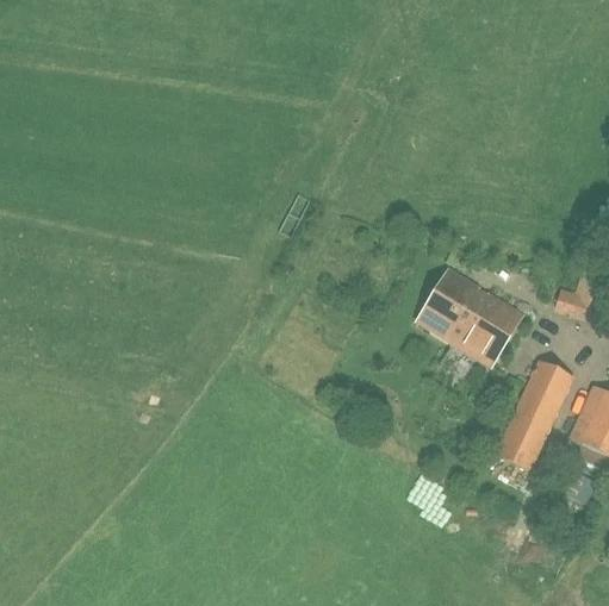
[(589,258),(578,293),(561,288),(554,310),(608,325),(608,301),(597,299),(607,264),(589,258)]
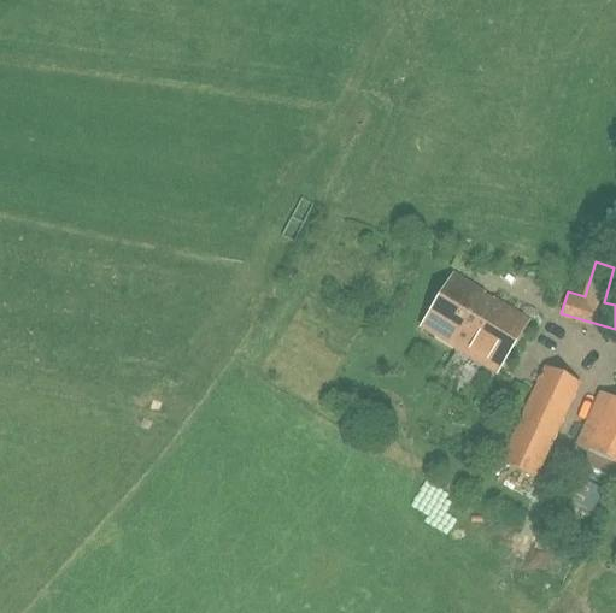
[(529,316),(456,270),(424,322),(497,367),(529,316)]
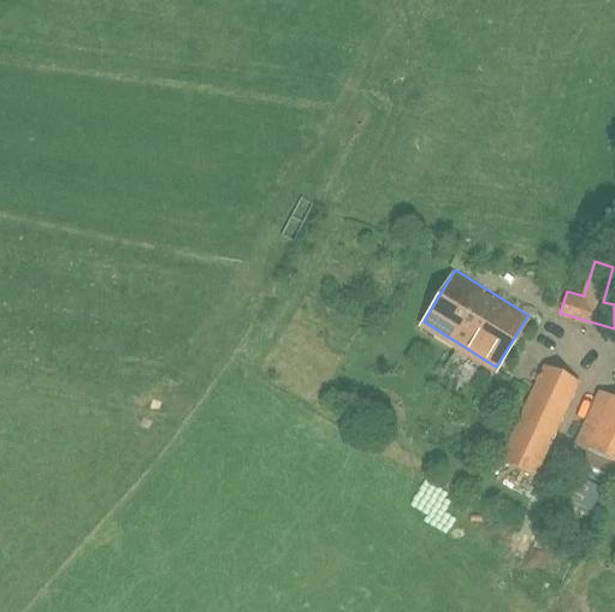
[(545,363),(501,457),(536,474),(580,379),(545,363)]
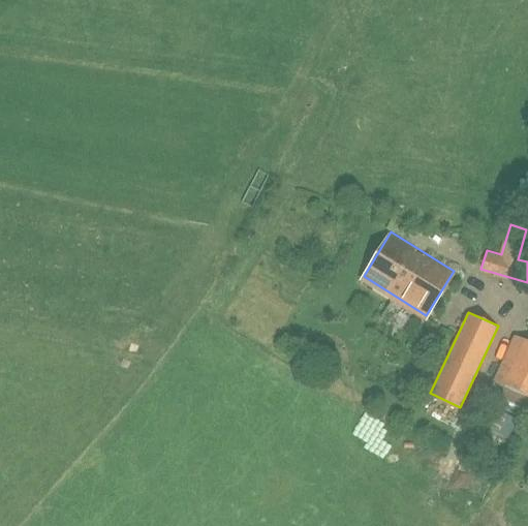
[(527,341),(513,335),(493,379),(504,385),(498,399),(527,412),(527,341)]
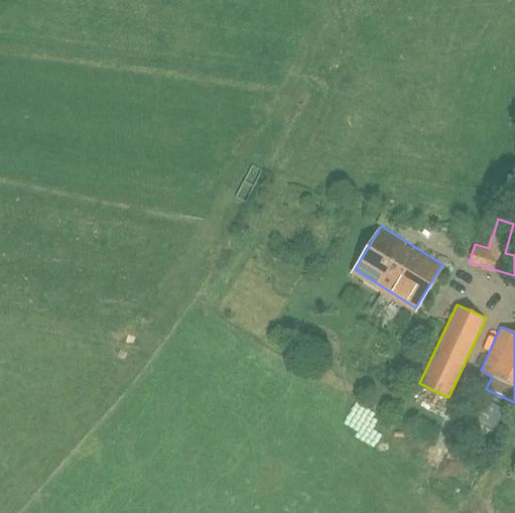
[(477,391),(468,414),(487,421),(496,397),(477,391)]
